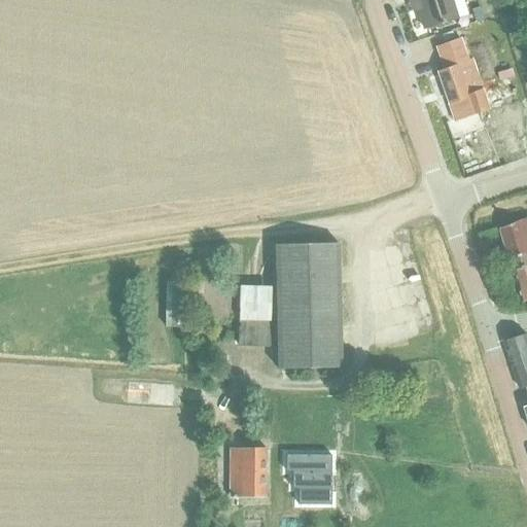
[(457,20),(451,0),(410,0),(413,7),(418,5),(425,30),(457,20)]
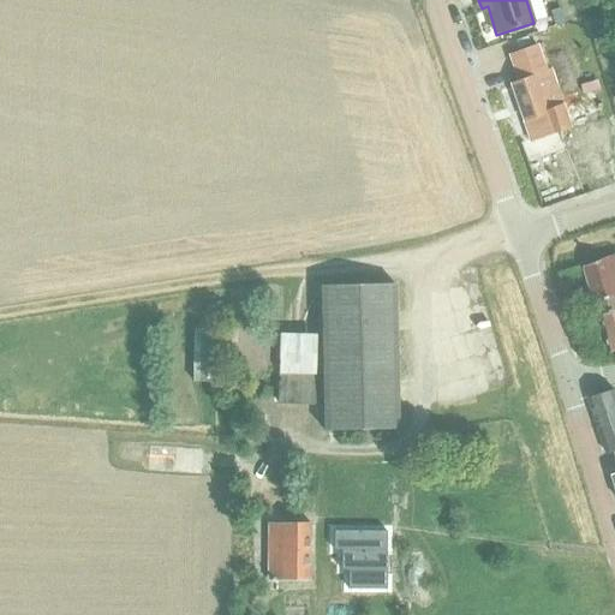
[(512,85),(531,141),(569,127),(550,71),(547,73),(537,47),(511,58),(519,83),(512,85)]
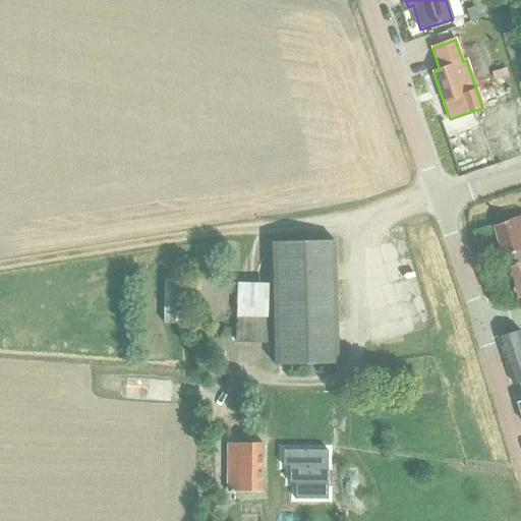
[(506,98),(500,75),(481,81),(488,103),(506,98)]
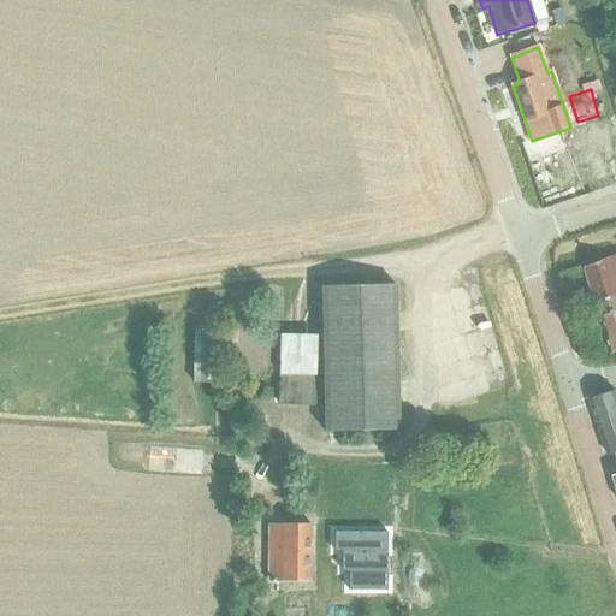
[(584,268),(593,303),(615,296),(615,262),(614,258),(584,268)]
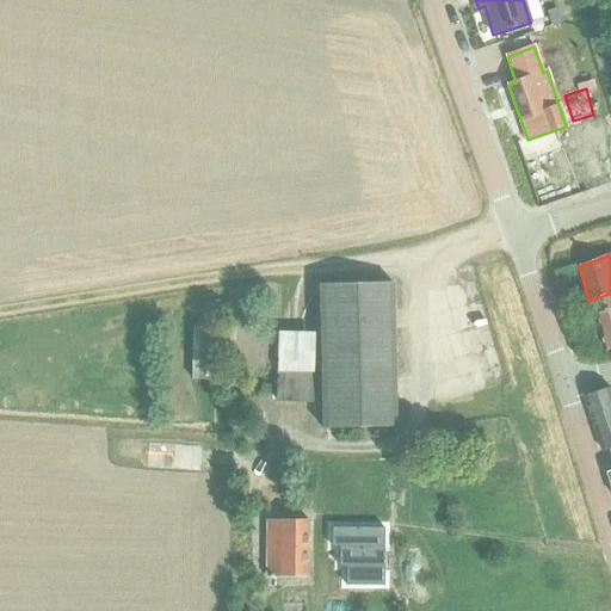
[(277,402),(322,402),(322,429),(395,427),(392,283),(319,284),(320,332),(277,332),(277,402)]
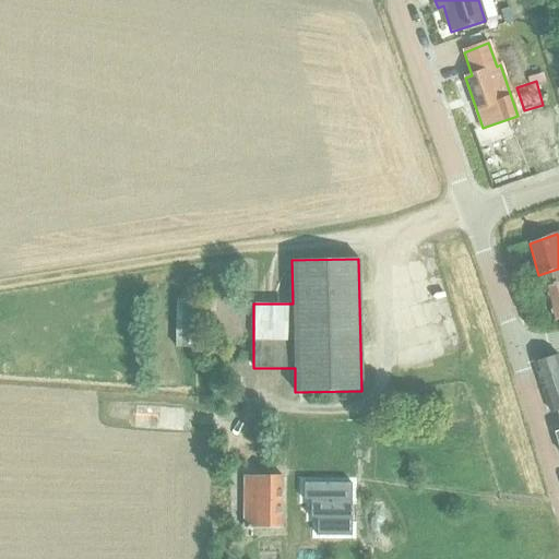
[(542,286),(546,286),(555,320),(558,318),(558,269),(538,275),(542,286)]
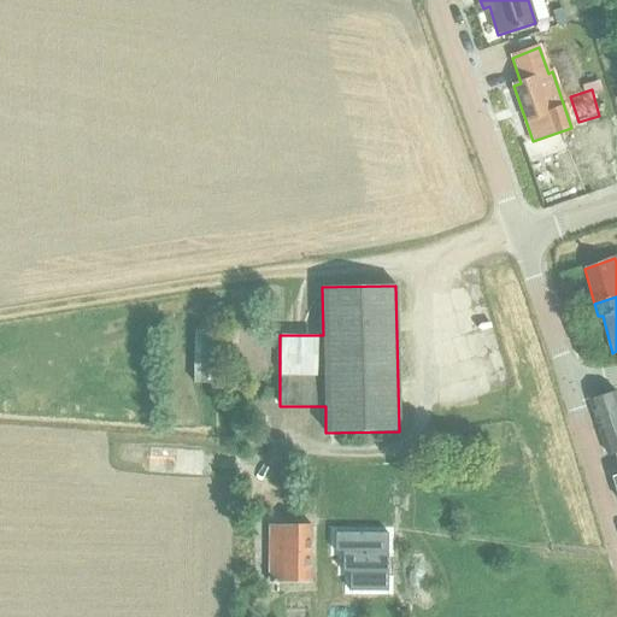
[(193,383),(219,385),(221,331),(194,330),(193,383)]
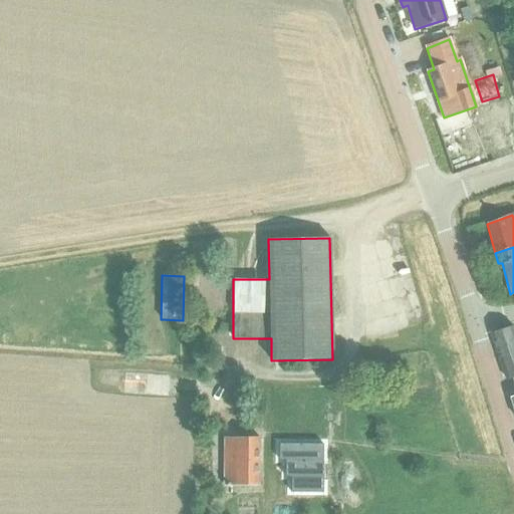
[(513,376),(513,325),(494,332),(509,378),(513,376)]
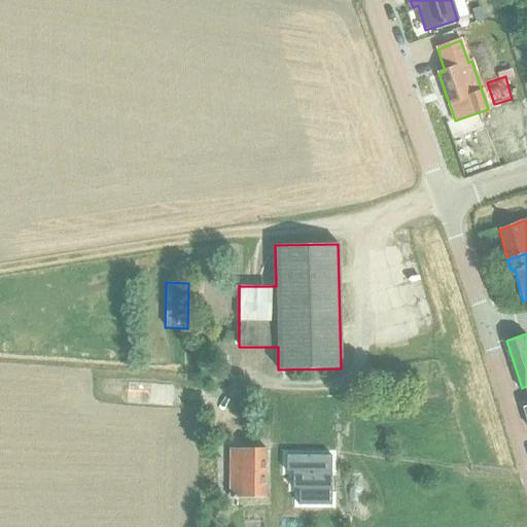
[(131,381),(130,401),(181,403),(181,382),(131,381)]
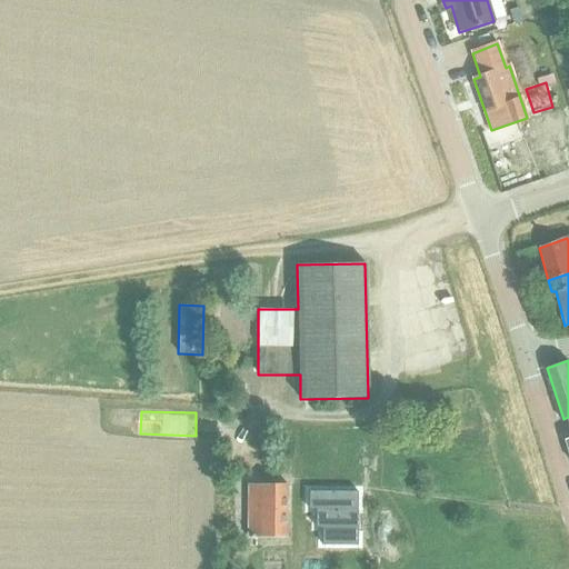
[(248,537),(286,538),(287,483),(248,483),(248,537)]
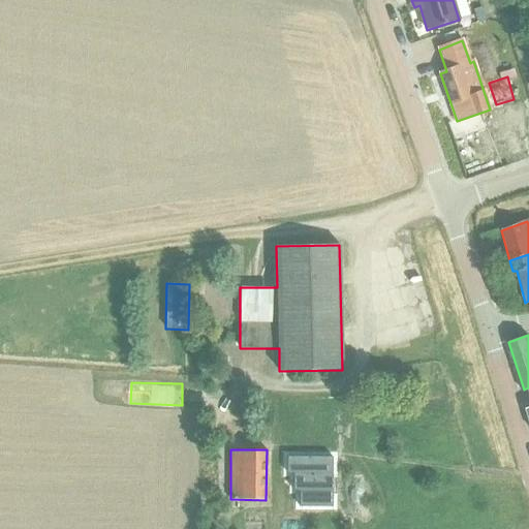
[(333,457),(287,457),(287,473),(293,473),(293,491),(299,491),(299,506),(332,507),(332,491),(329,491),(329,473),(333,473),(333,457)]
